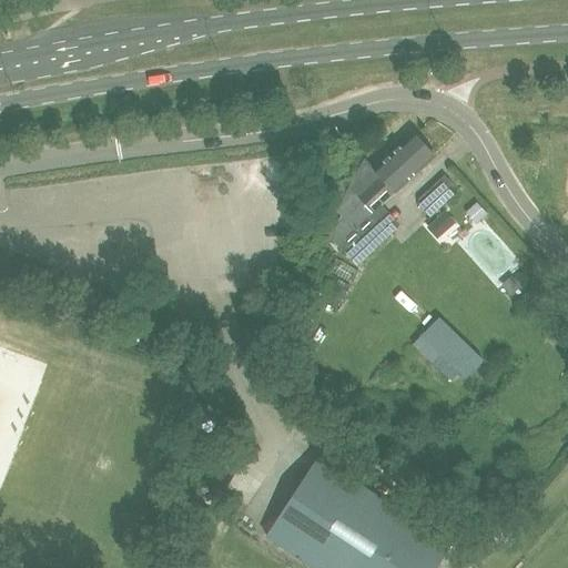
[(357,266),(374,252),(392,234),(373,213),(396,192),(396,193),(435,156),(414,134),(375,170),(365,159),(336,211),(345,220),(328,235),(338,246),(357,266)]
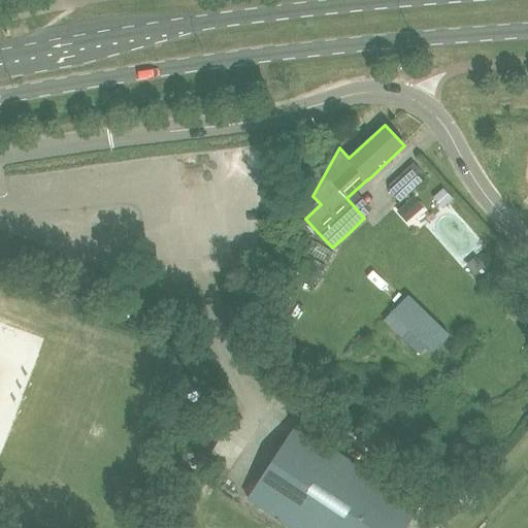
[(389,191),(400,203),(424,183),(417,174),(421,171),(414,164),(390,186),(389,191)]
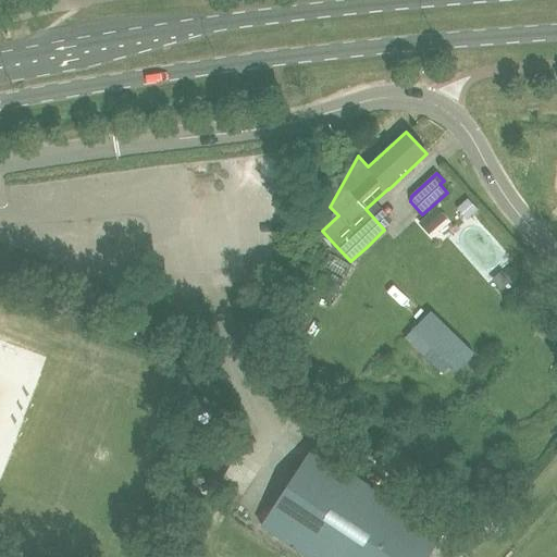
[(478,211),(467,200),(456,210),(467,221),(478,211)]
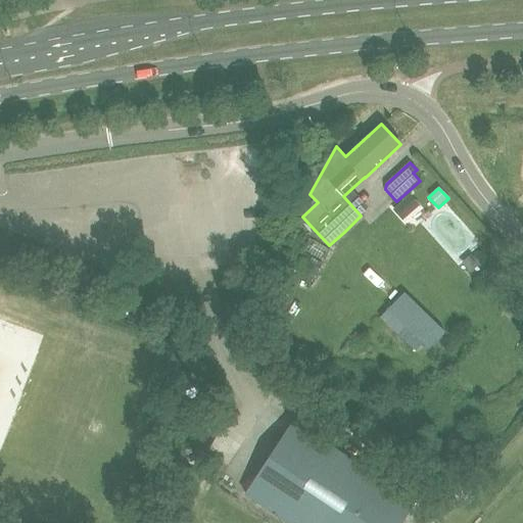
[(467,260),(466,268),(471,272),(479,265),(471,256),(467,260)]
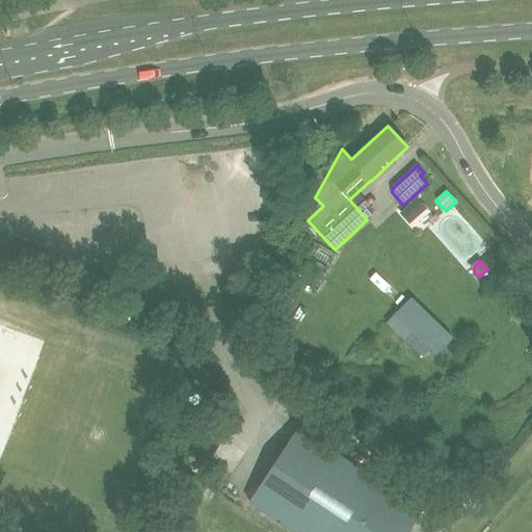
[(444,331),(408,298),(386,324),(398,337),(405,329),(427,349),(423,353),(434,364),(453,344),(442,334),(444,331)]
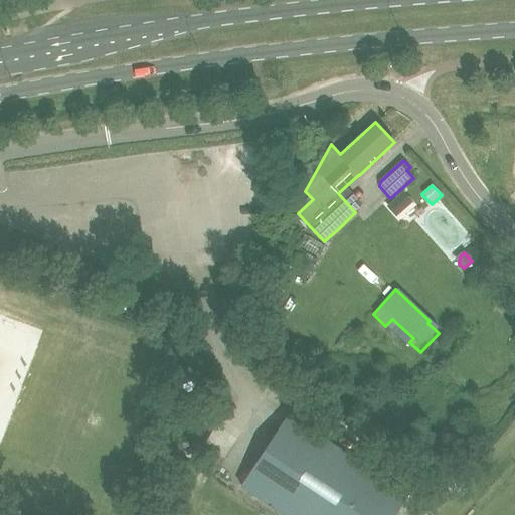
[(202,408),(185,436),(201,446),(219,418),(202,408)]
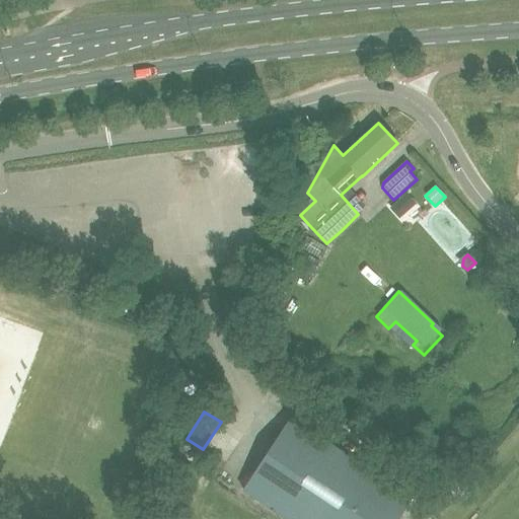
[(244,490),(243,491),(287,518),(398,518),(413,498),(291,418),(291,419),(309,431),(263,502),(244,490)]
